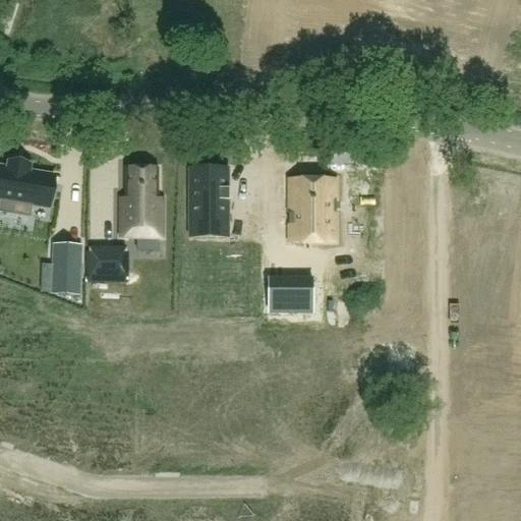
[(0,18),(11,22),(16,6),(3,2),(0,13),(0,18)]
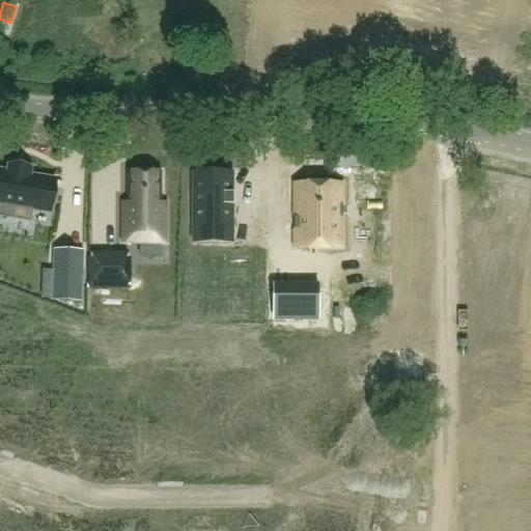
[(0,170),(0,204),(4,205),(2,218),(31,222),(33,210),(50,213),(55,180),(29,175),(30,170),(10,167),(9,172),(0,170)]
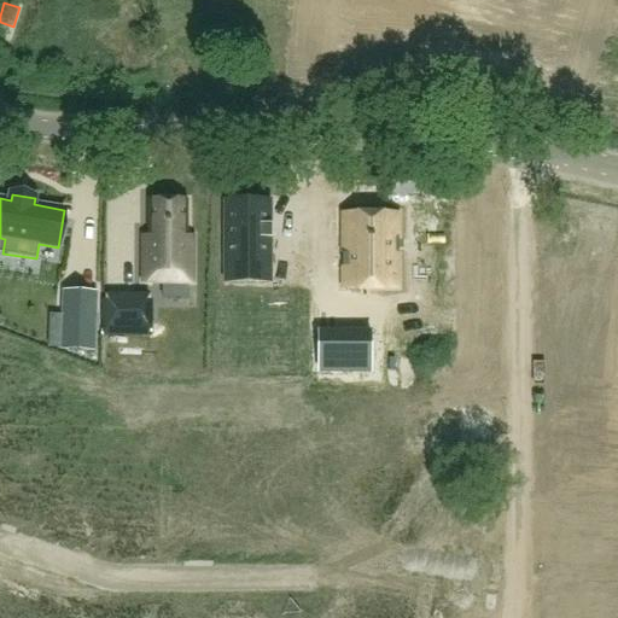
[(144,238),(144,283),(192,284),(192,238),(187,238),(187,200),(149,200),(149,238),(144,238)]
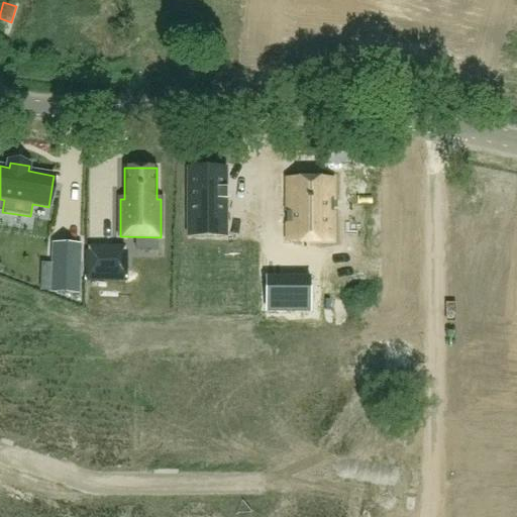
[(189,224),(225,224),(225,200),(227,200),(227,189),(225,189),(225,170),(189,169),(189,224)]
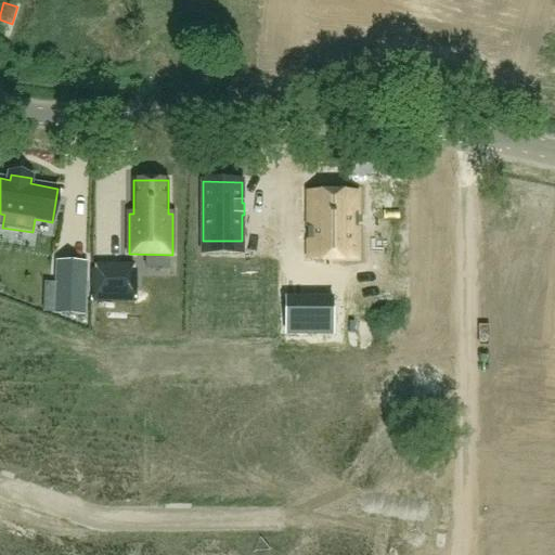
[(357,228),(358,228),(358,214),(357,214),(357,193),(309,193),(309,228),(308,228),(308,240),(309,240),(309,259),(357,259),(357,228)]
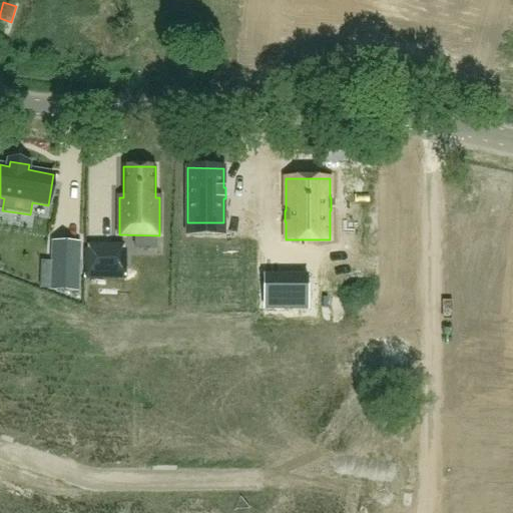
[(124,277),(124,250),(88,250),(88,277),(124,277)]
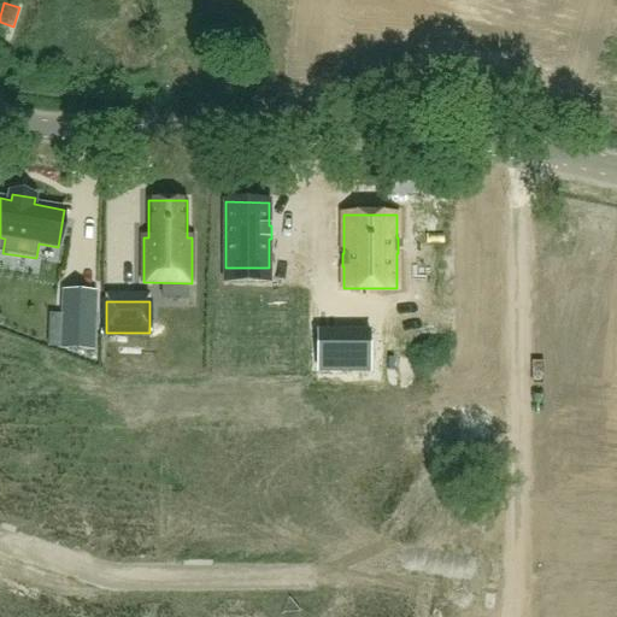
[(63,316),(62,348),(94,350),(95,317),(63,316)]
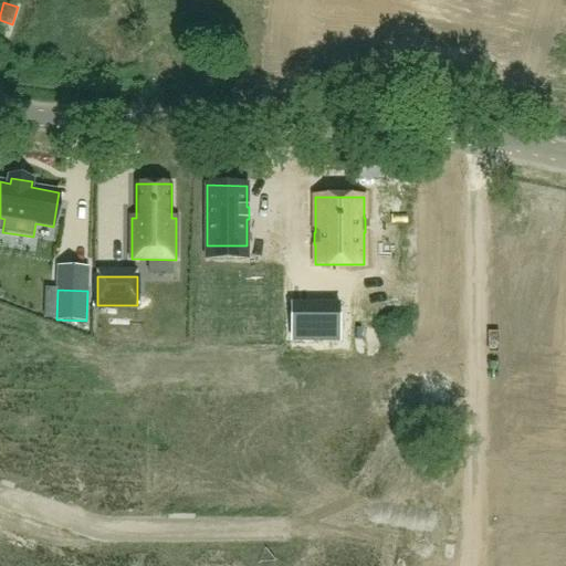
[(339,341),(339,304),(292,304),(292,341),(339,341)]
